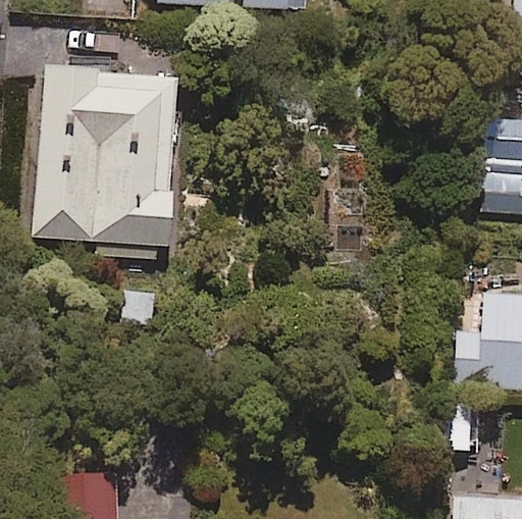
[(513,0),(513,74),(521,73),(521,0),(513,0)]
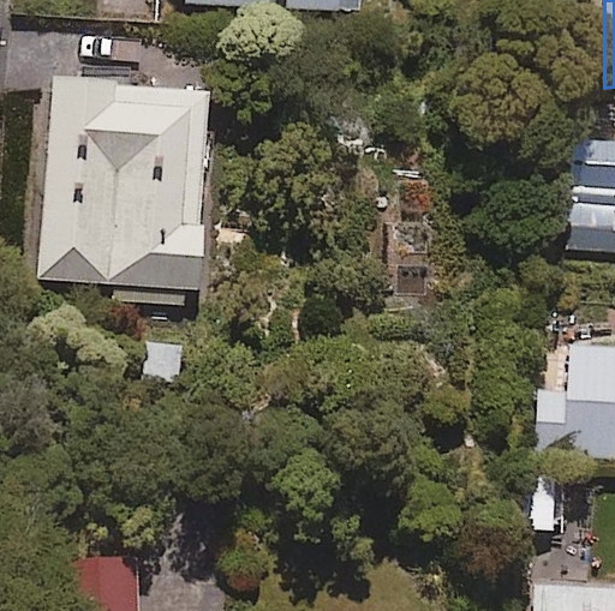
[(113,285),(112,299),(184,304),(185,291),(199,292),(204,229),(196,229),(206,93),(53,82),(39,279),(113,285)]
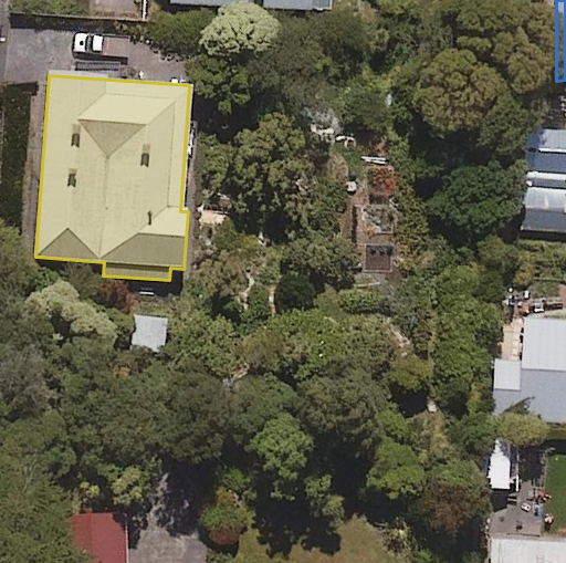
[(565,133),(525,131),(520,230),(565,232),(565,133)]
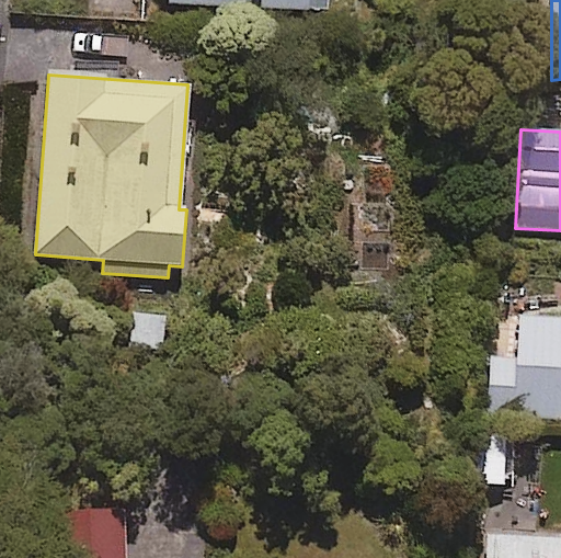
[(560,319),(519,318),(517,357),(491,355),(488,414),(560,418),(560,319)]
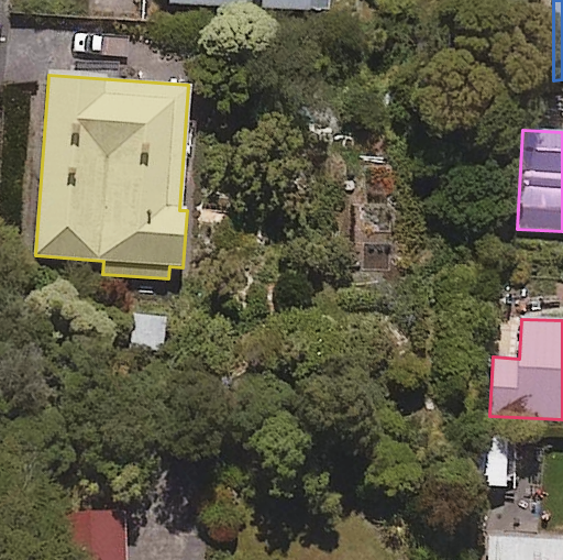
[(507,437),(479,438),(481,484),(509,484),(507,437)]
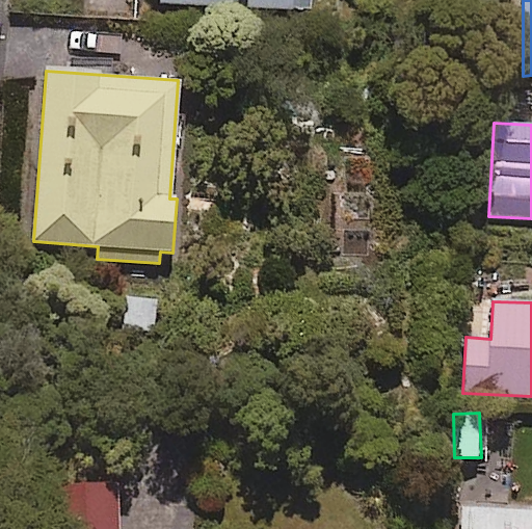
[(123,528),(122,478),(82,479),(82,528),(123,528)]
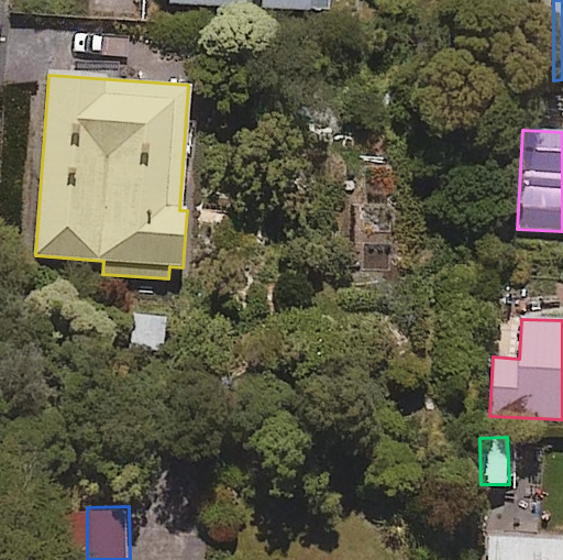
[(562,559),(562,534),(490,533),(489,559),(562,559)]
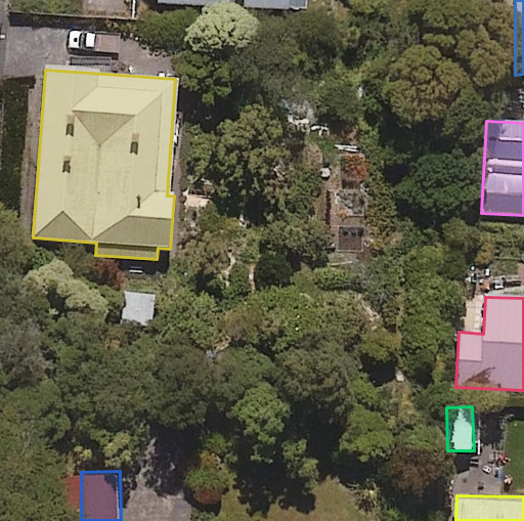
All buildings are outlined.
